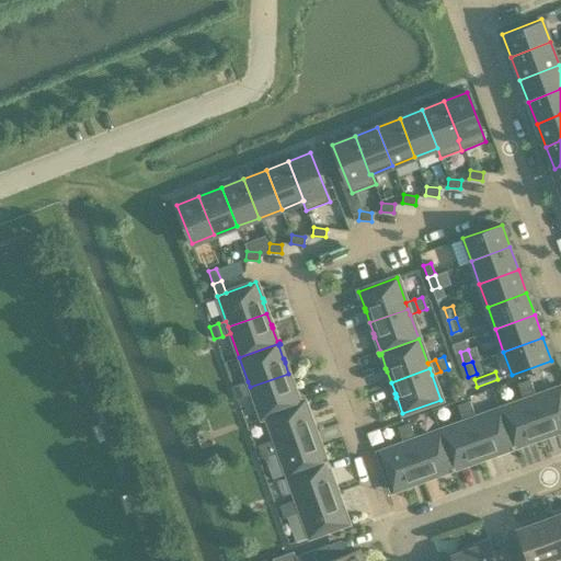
[(299,403),(299,402),(294,388),(295,388),(294,384),(293,385),(288,374),(250,387),(252,393),(261,419),(265,416),(265,415),(299,403)]
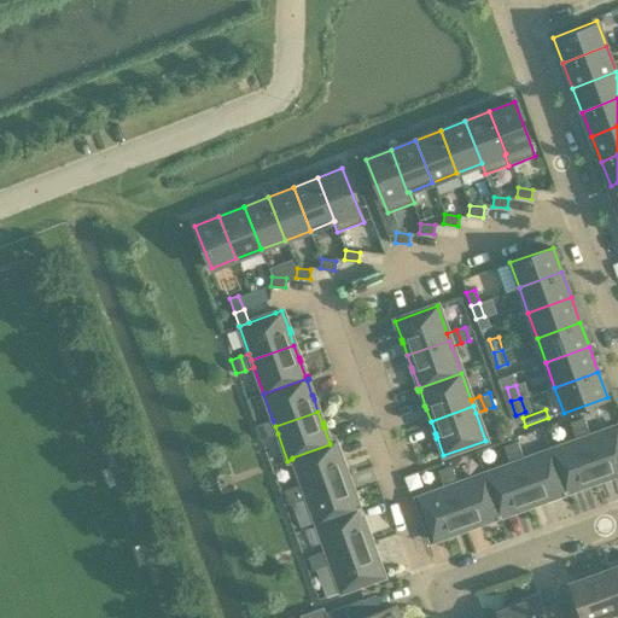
[(570,423),(573,431),(587,426),(583,418),(570,423)]
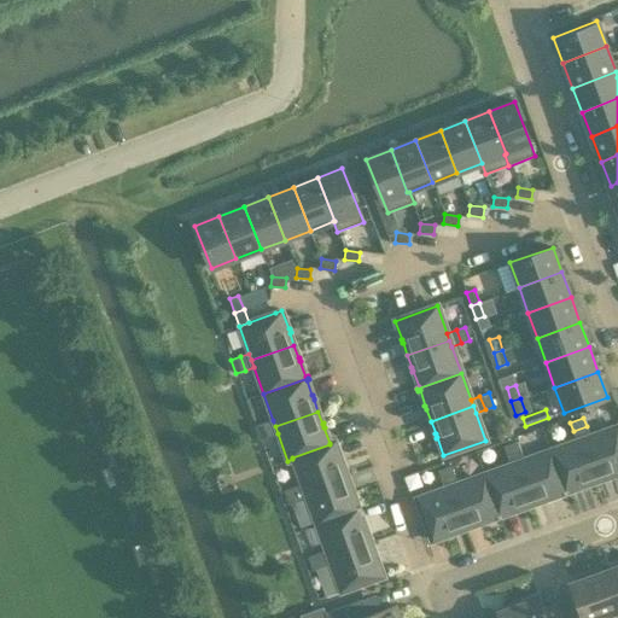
[(273,420),(263,423),(268,437),(278,433),(275,426),(273,420)]
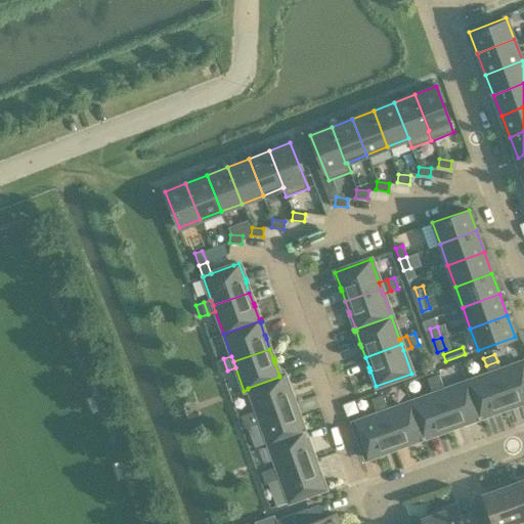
[(227,370),(223,358),(216,361),(220,373),(227,370)]
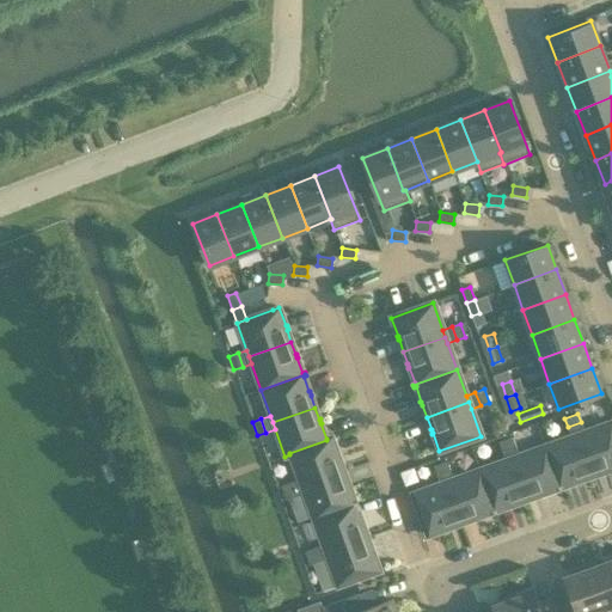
[(570,436),(577,434),(585,432),(581,422),(568,427),(570,436)]
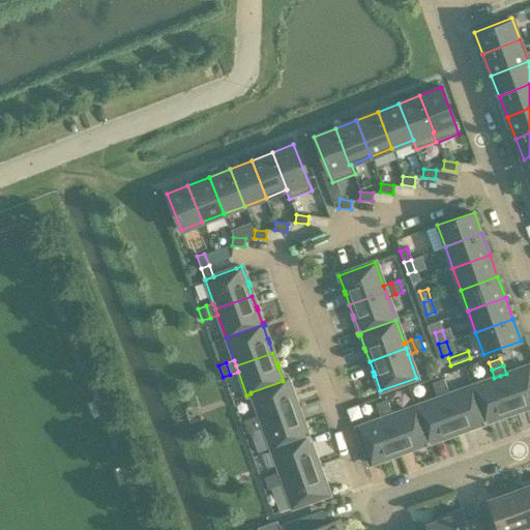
[(506,374),(500,376),(513,412),(524,409),(524,410),(527,408),(529,406),(529,365),(506,374)]
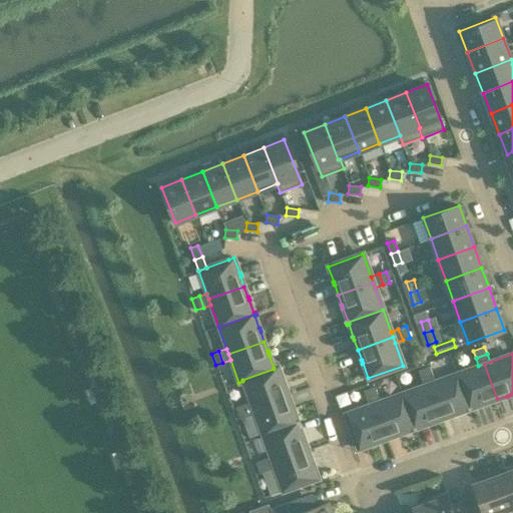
[(497,399),(484,364),(478,366),(457,374),(470,411),(472,411),(471,409),(483,404),(484,405),(487,404),(487,403),(497,399)]
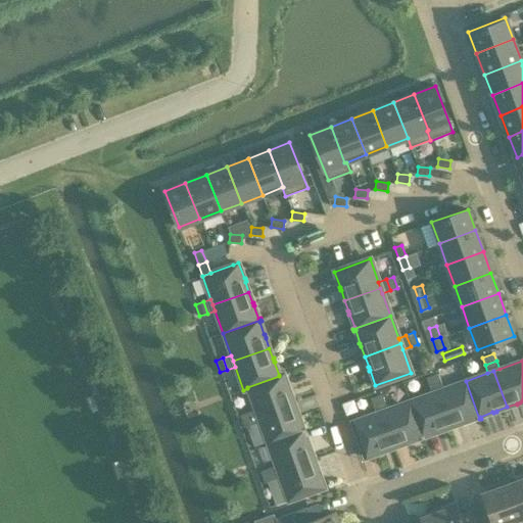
[(283,373),(279,375),(279,376),(247,387),(247,388),(255,410),(257,416),(293,402),(283,373)]
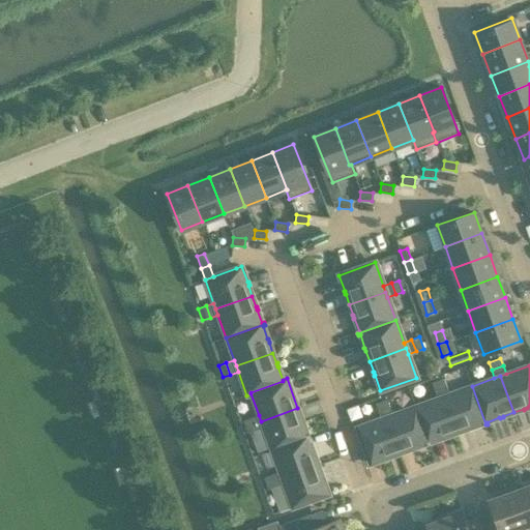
[(432,383),(435,390),(446,386),(443,379),(432,383)]
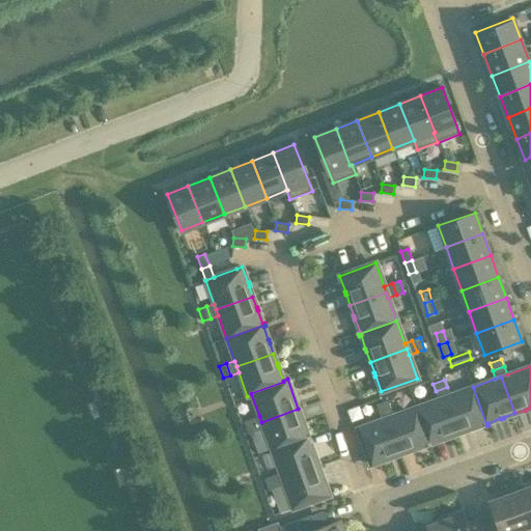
[(438,399),(444,397),(450,395),(447,387),(436,391),(438,399)]
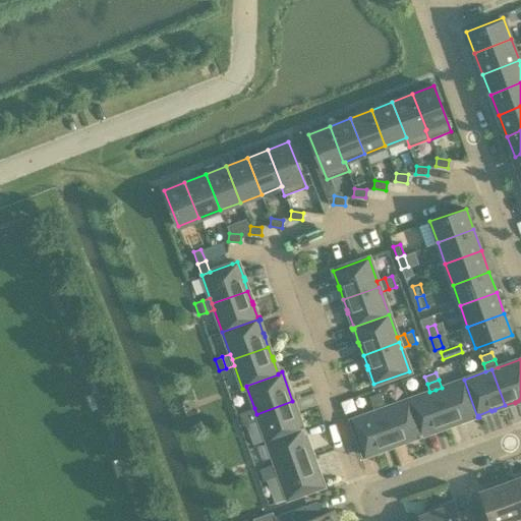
[(442,388),(436,390),(449,425),(459,421),(459,422),(462,421),(462,420),(475,416),(475,418),(477,417),(464,380),(442,388)]
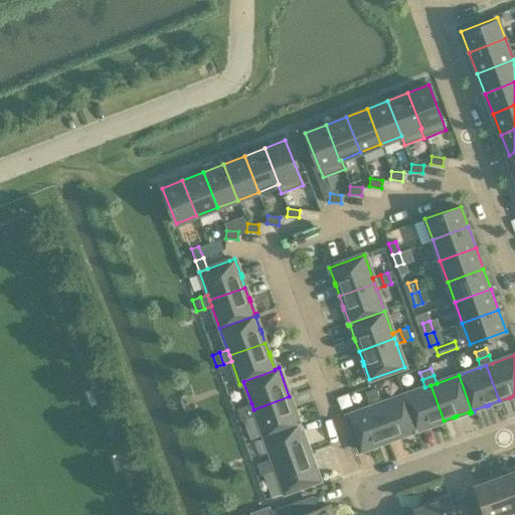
[(444,420),(431,385),(424,387),(403,395),(416,433),(418,432),(417,430),(430,425),(431,426),(434,425),(434,424),(444,420)]
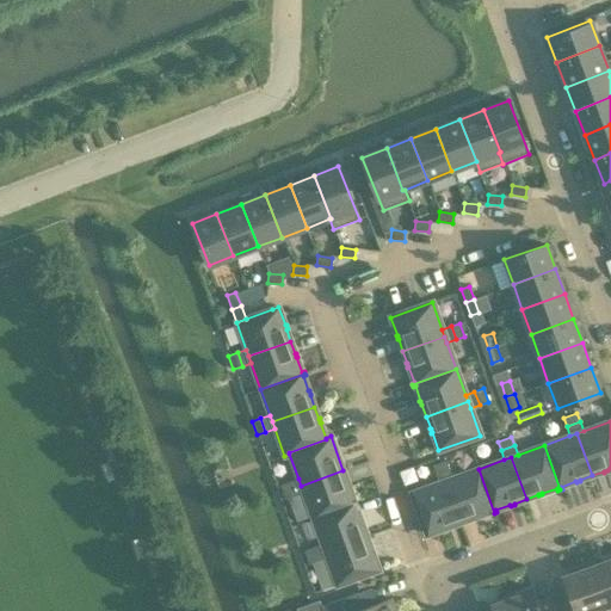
[(432,466),(436,474),(449,469),(445,461),(432,466)]
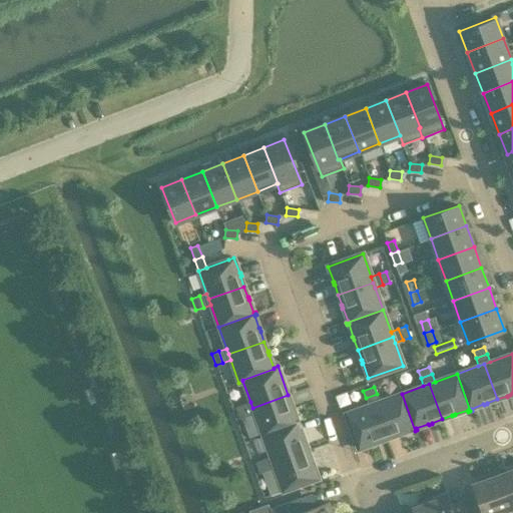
[(377,394),(366,398),(369,406),(374,404),(380,402),(377,394)]
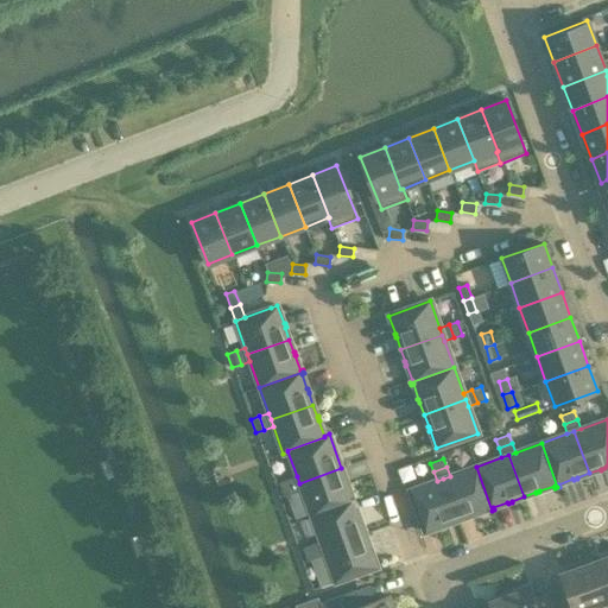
[(450,476),(443,479),(458,520),(470,515),(470,517),(474,515),(474,514),(489,510),(489,512),(492,511),(476,467),(450,476)]
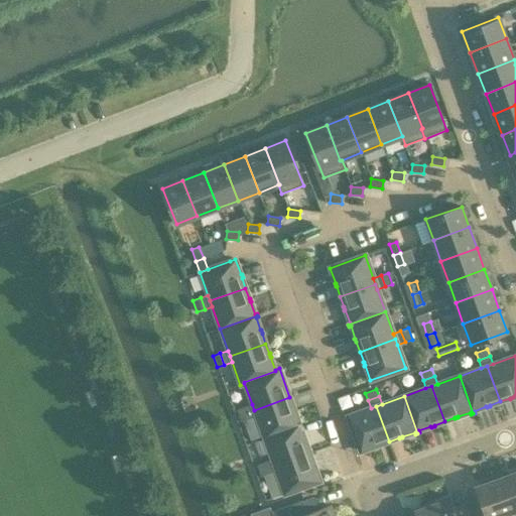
[(264,437),(299,425),(289,397),(254,410),(256,415),(264,437)]
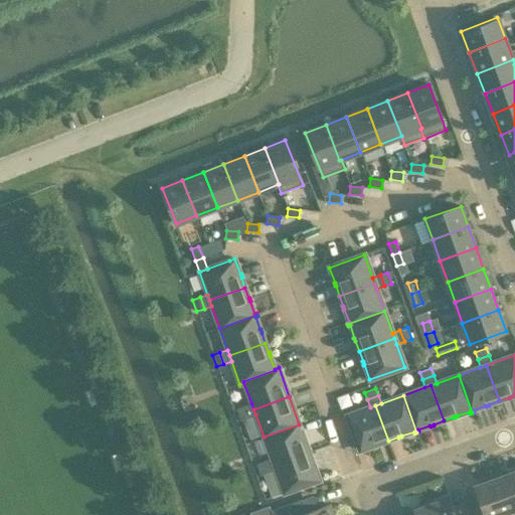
[(247,417),(255,414),(253,409),(251,403),(243,406),(247,417)]
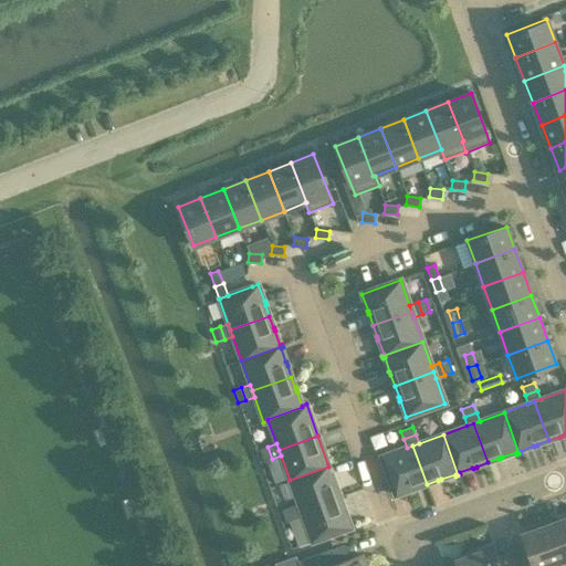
[(412,446),(407,448),(381,457),(395,495),(412,490),(416,489),(416,488),(427,484),(412,446)]
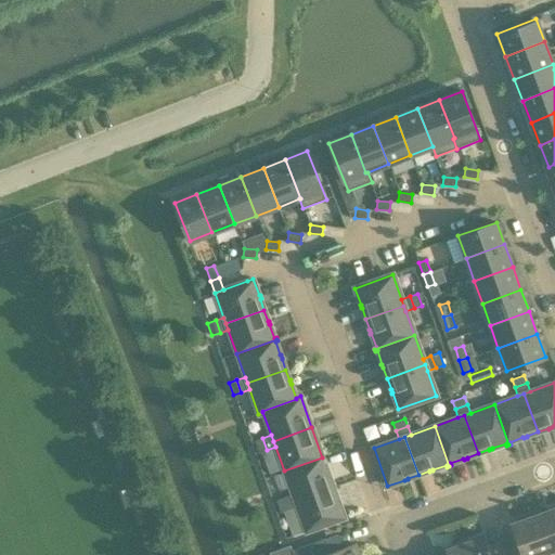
[(259,453),(267,450),(262,438),(255,440),(259,453)]
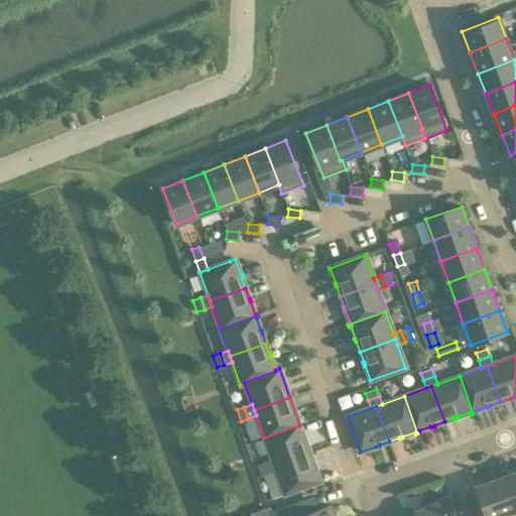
[(309,453),(299,425),(264,437),(272,460),(274,466),(309,453)]
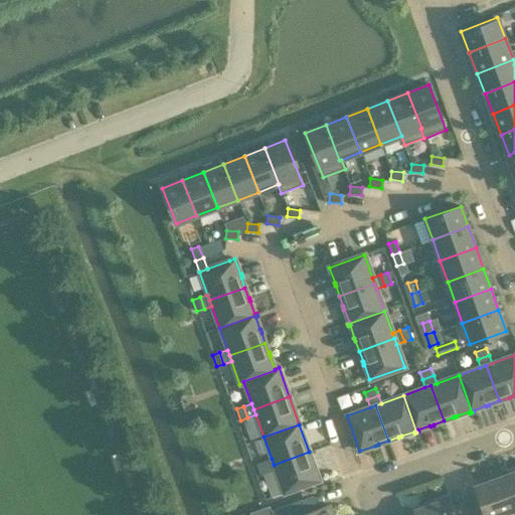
[(319,481),(309,452),(274,465),(276,470),(284,493),(319,481)]
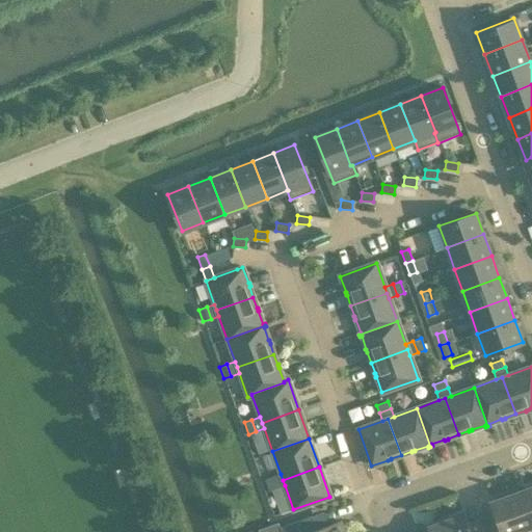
[(281,474),(272,477),(276,488),(285,485),(283,480),(281,474)]
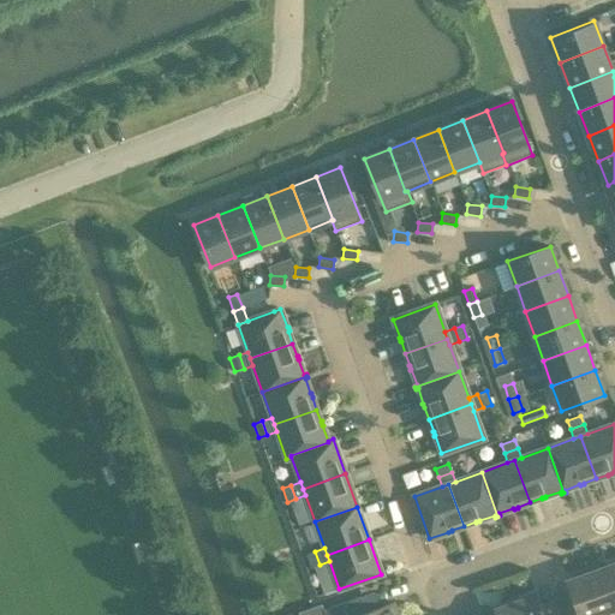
[(320,565),(315,551),(306,554),(311,568),(320,565)]
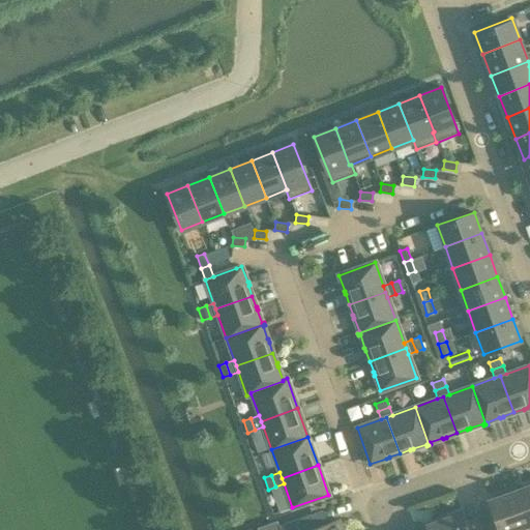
[(529,484),(516,490),(528,526),(529,525),(529,484)]
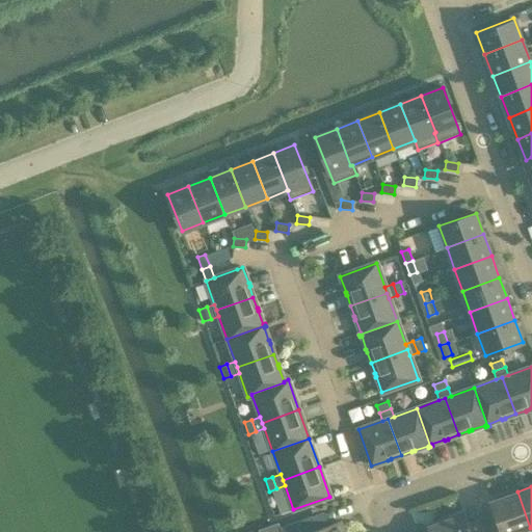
[(517,531),(530,528),(517,491),(490,502),(501,531),(517,531)]
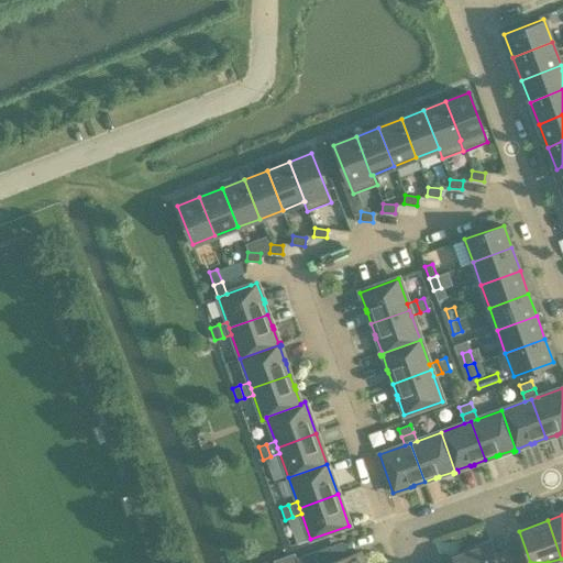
[(489,541),(464,550),(468,562),(510,562),(507,553),(495,558),(489,541)]
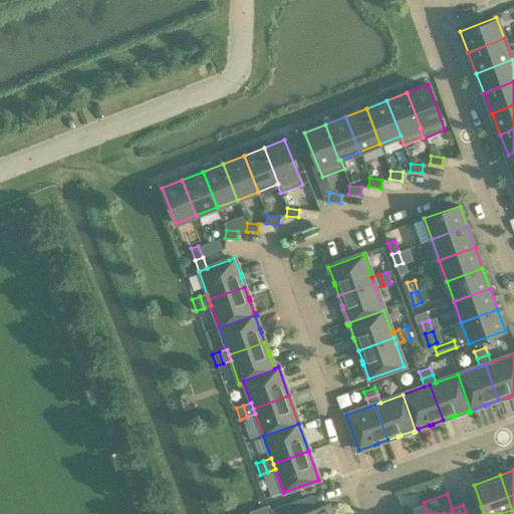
[(332,513),(329,503),(305,512),(301,498),(270,510),(271,513),(332,513)]
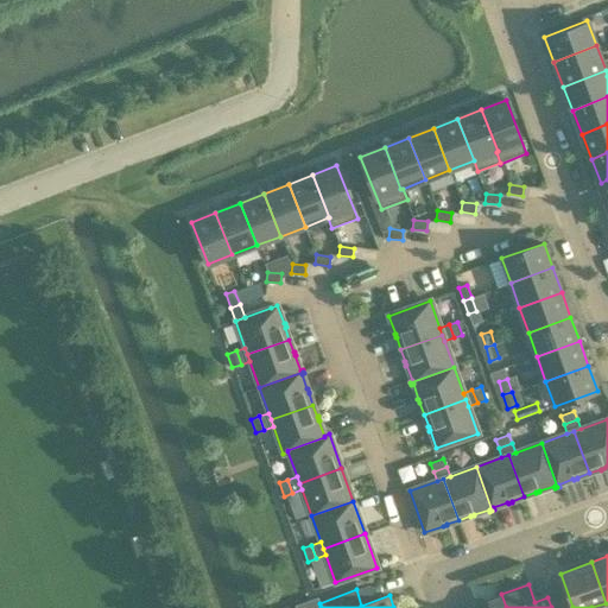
[(506,607),(501,594),(475,603),(476,607),(506,607)]
